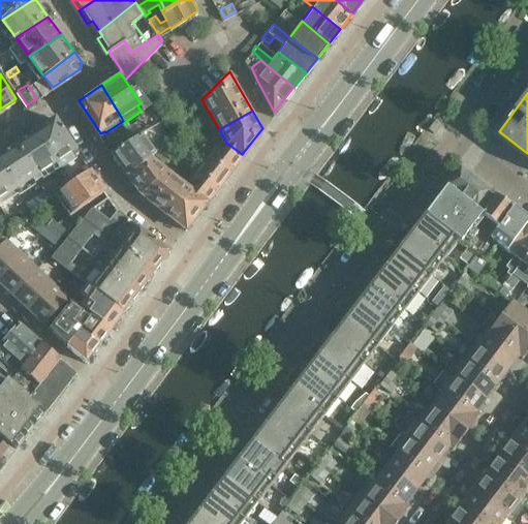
[(195,117),(190,112),(173,129),(178,135),(195,117)]
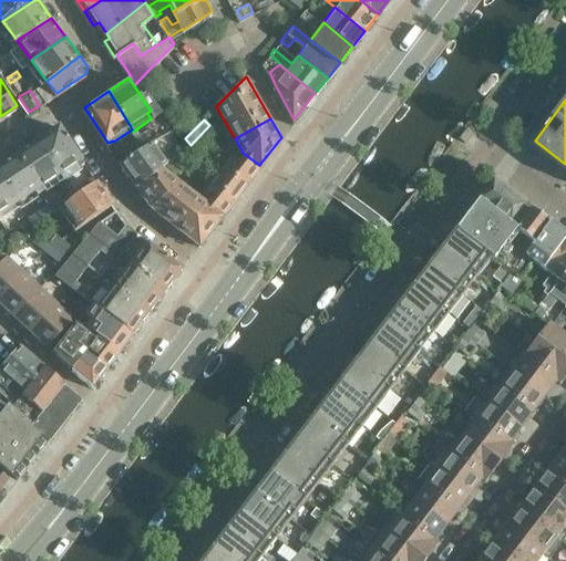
[(60,123),(39,136),(62,173),(83,158),(60,123)]
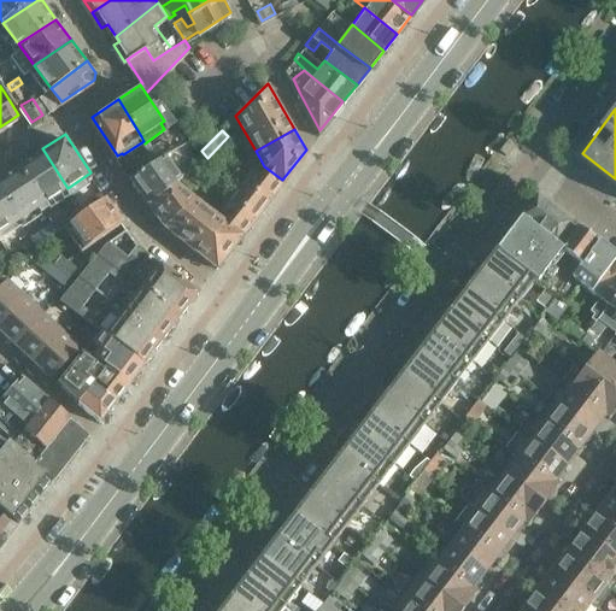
[(203,147),(210,141),(211,140),(206,135),(205,137),(199,142),(203,147)]
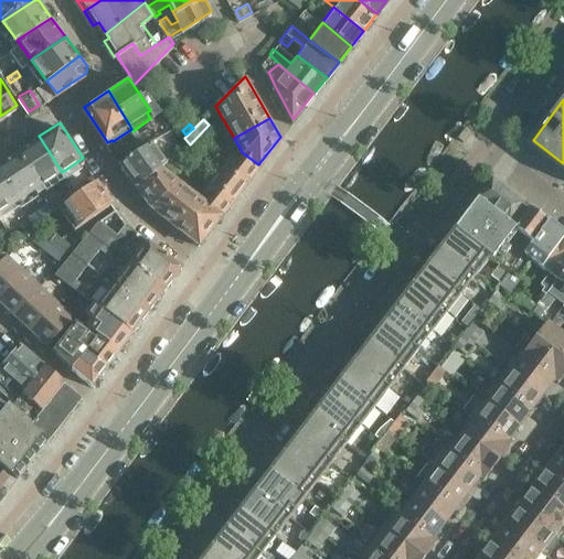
[(173,125),(120,161),(137,183),(162,163),(168,159),(167,159),(170,154),(167,148),(182,136),(173,125)]
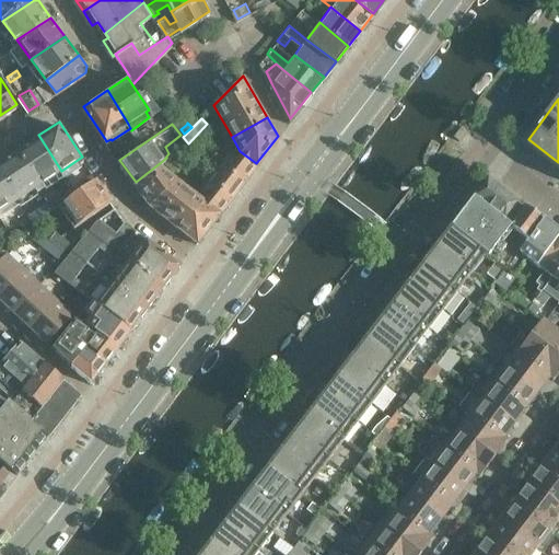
[(38,135),(15,150),(38,185),(53,206),(63,199),(49,177),(61,171),(38,135)]
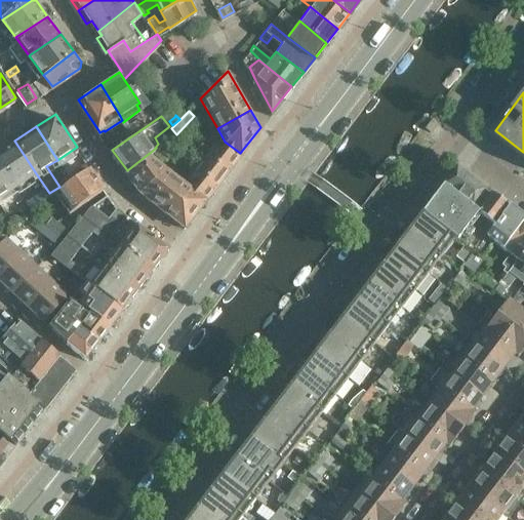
[(216,140),(202,157),(224,174),(240,153),(225,142),(223,144),(216,140)]
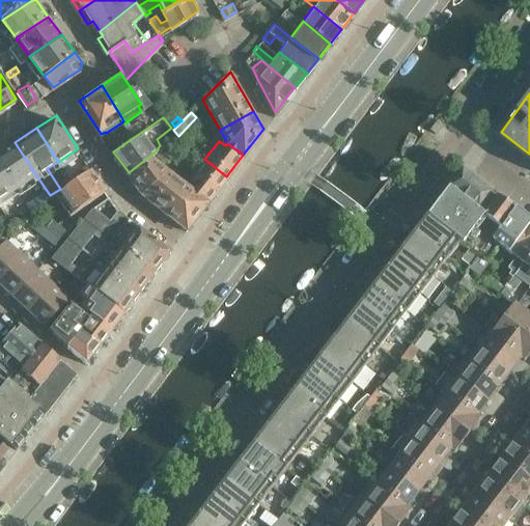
[(15,142),(0,150),(0,159),(18,188),(36,175),(15,142)]
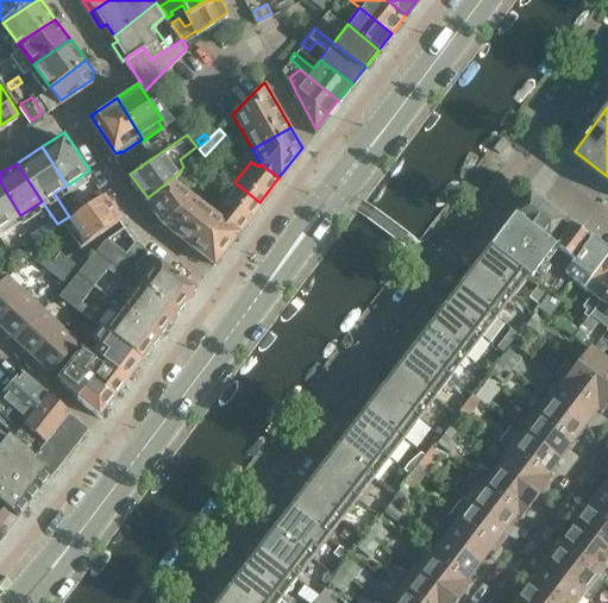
[(175,176),(148,198),(164,220),(190,240),(215,208),(175,176)]
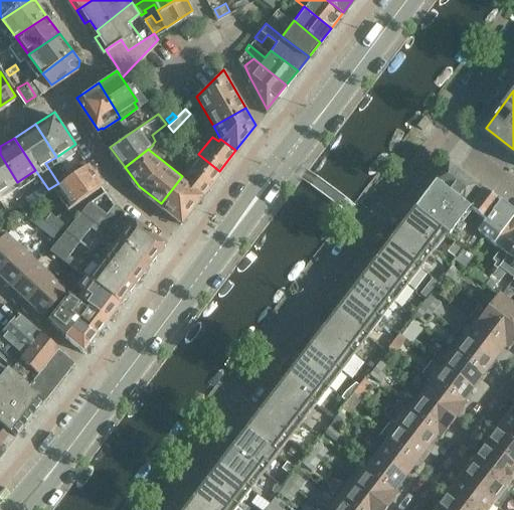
[(0,154),(0,193),(17,182),(0,154)]
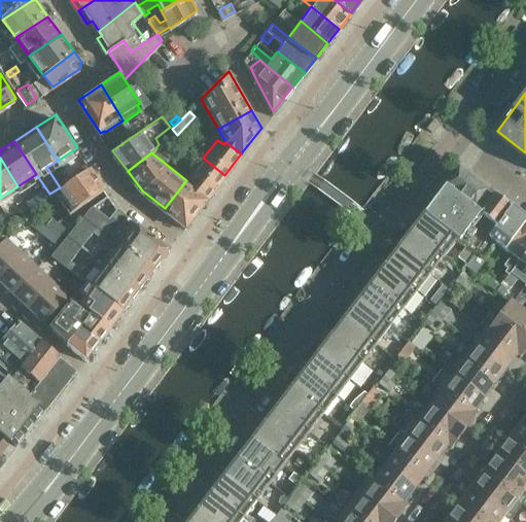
[(189,177),(186,180),(208,197),(224,175),(203,158),(188,177),(189,177)]
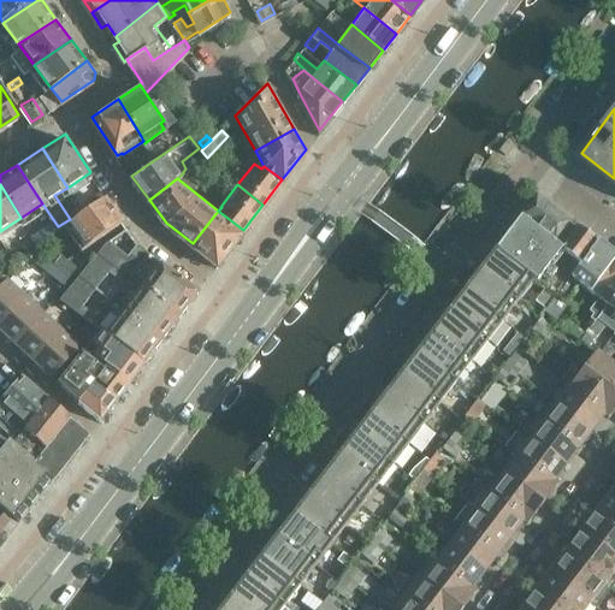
[(82,211),(105,195),(100,189),(78,203),(82,211)]
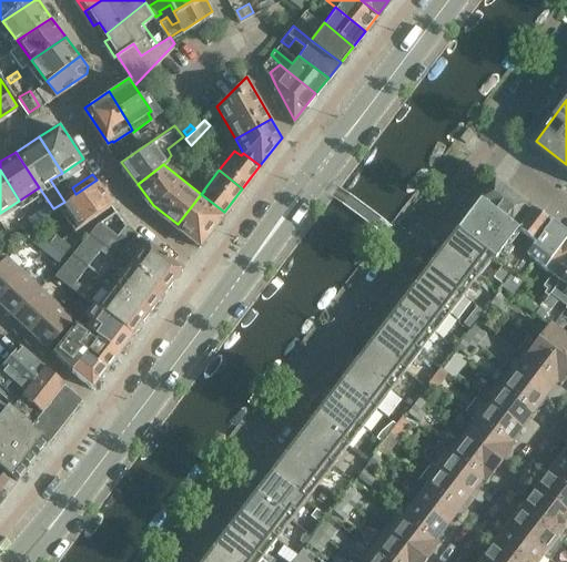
[(495,177),(481,196),(517,224),(532,206),(495,177)]
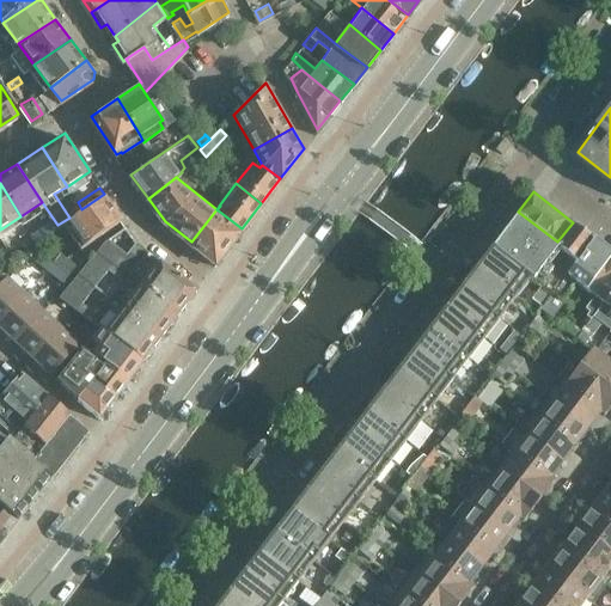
[(81,209),(67,219),(84,244),(122,216),(105,193),(104,194),(81,209)]
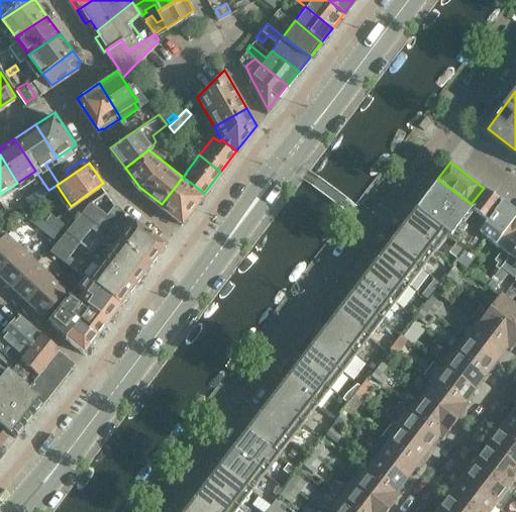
[(183,177),(162,204),(183,221),(204,193),(183,177)]
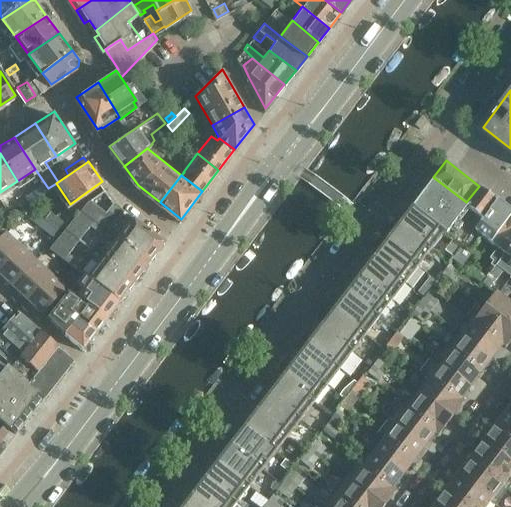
[(433,177),(423,191),(457,217),(472,229),(482,215),(466,202),(433,177)]
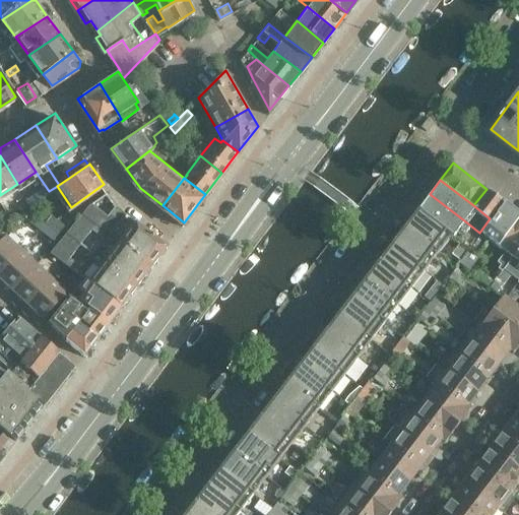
[(504,201),(487,189),(473,205),(490,218),(504,201)]
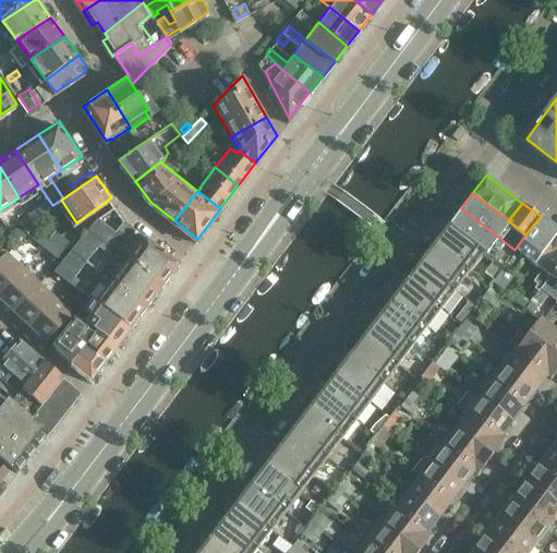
[(89,226),(129,255),(164,281),(168,275),(168,274),(176,264),(177,265),(179,262),(124,218),(114,205),(96,217),(89,226)]
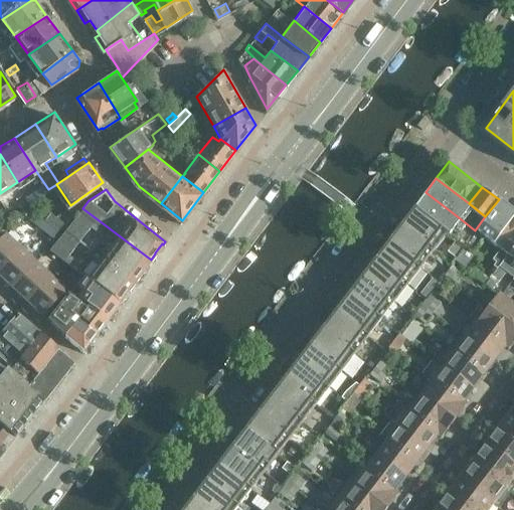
[(33,190),(27,193),(31,201),(37,197),(33,190)]
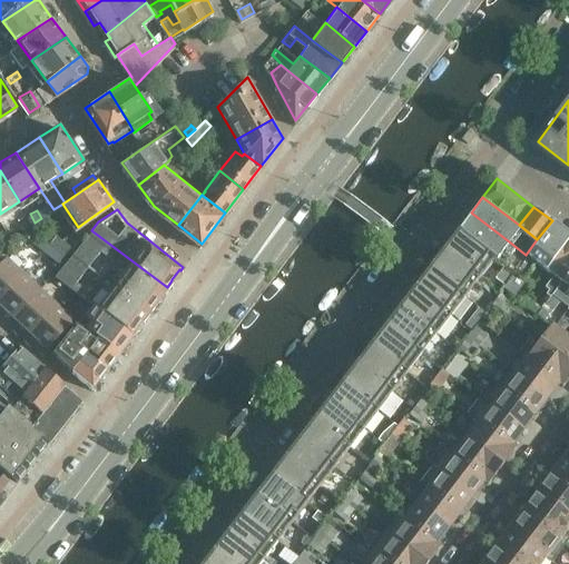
[(471,213),(460,227),(496,254),(496,255),(514,269),(526,255),(509,241),(471,213)]
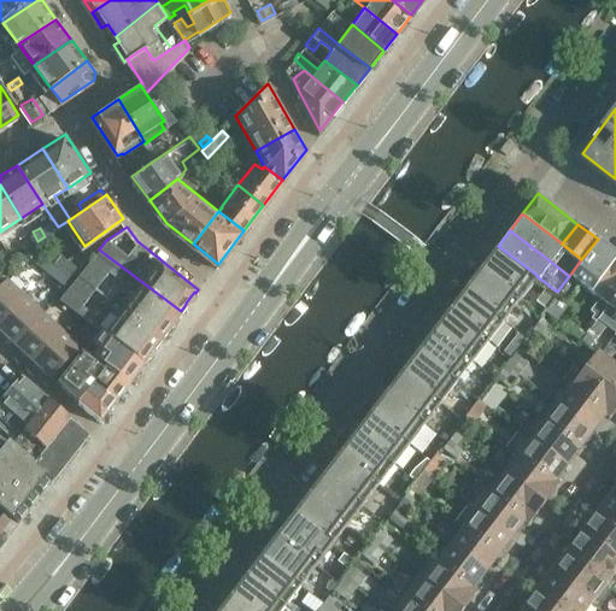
[(34,244),(29,235),(21,241),(25,250),(34,244)]
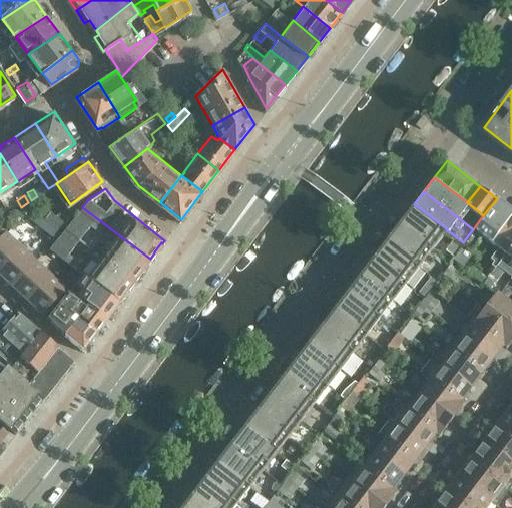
[(483,215),(476,226),(492,238),(511,211),(511,209),(497,198),(483,215)]
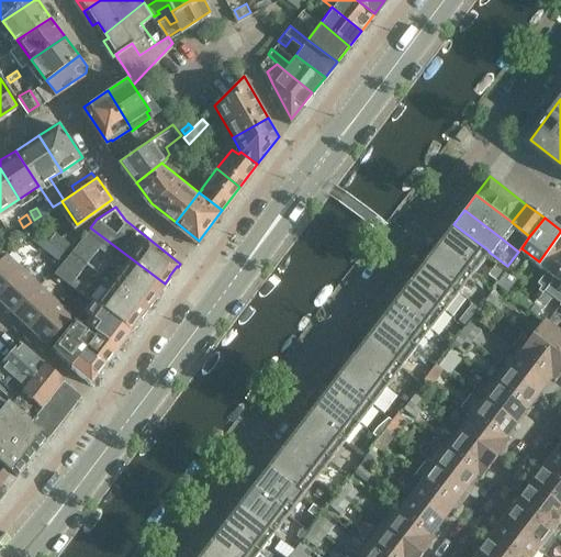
[(33,223),(24,229),(58,256),(64,248),(49,236),(33,223)]
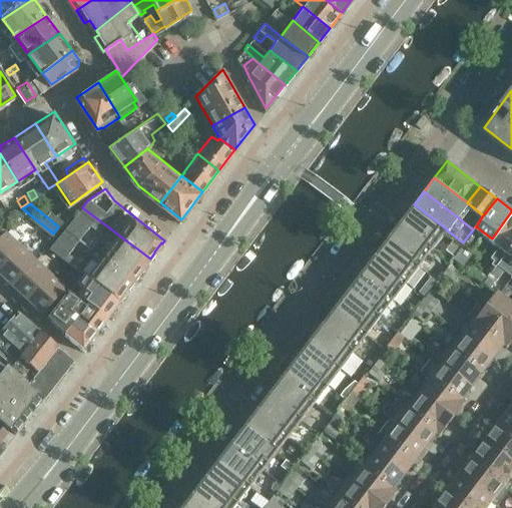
[(414,204),(401,221),(433,245),(446,229),(446,228),(414,204)]
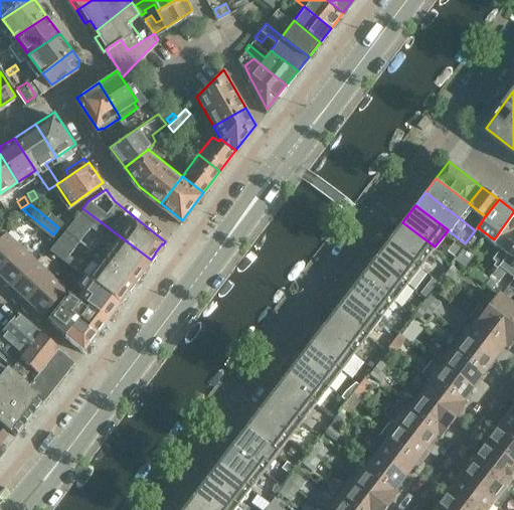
[(67,226),(104,256),(136,280),(151,260),(119,235),(82,208),(67,226)]
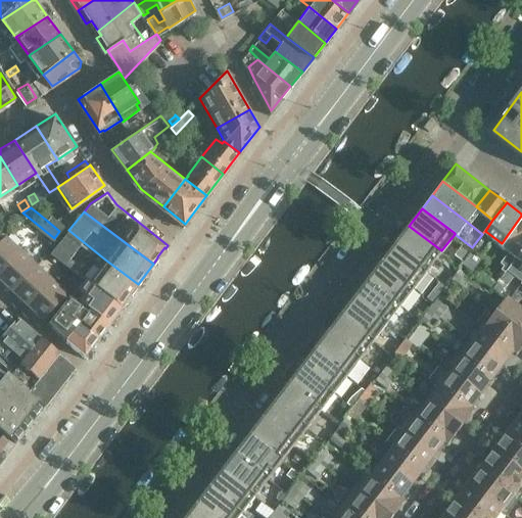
[(46,220),(59,231),(60,231),(65,224),(52,213),(46,220)]
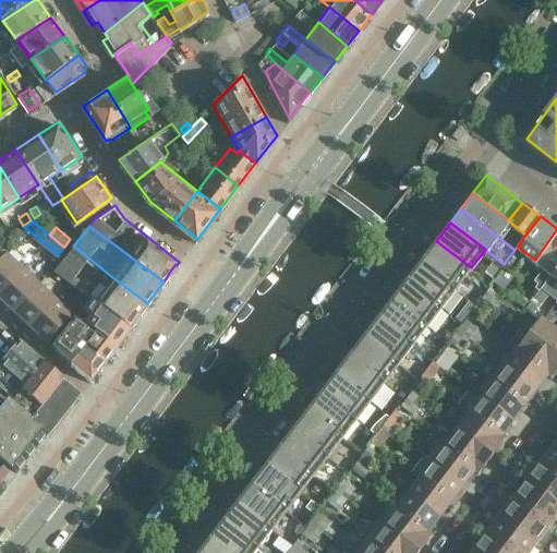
[(556,230),(535,260),(543,266),(535,276),(539,279),(535,285),(540,288),(556,264),(556,230)]
